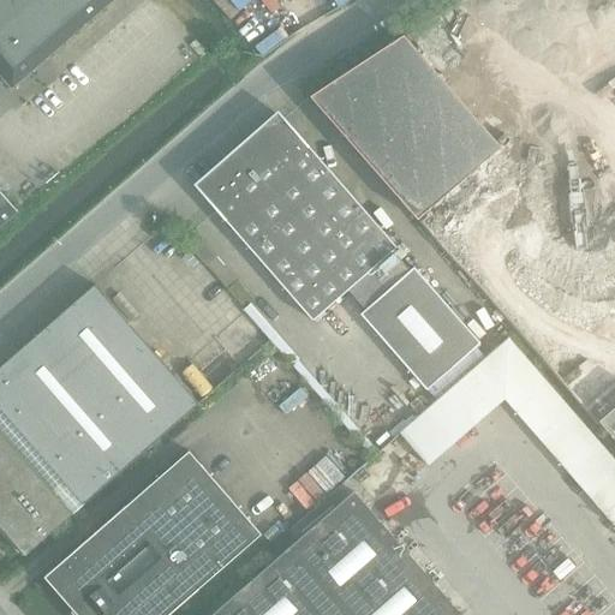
[(113,0),(0,0),(0,76),(11,89),(113,0)]
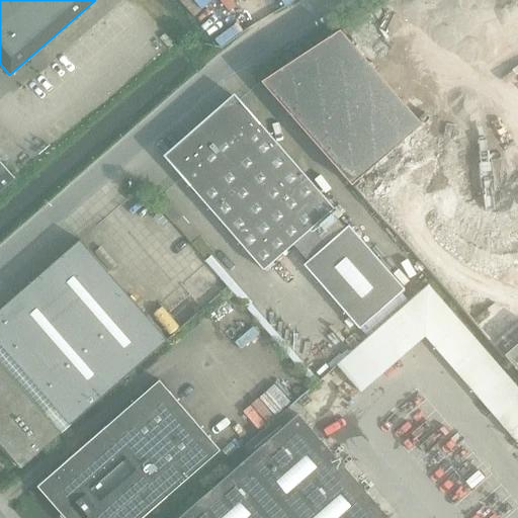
[(420,124),(400,102),(339,31),(262,83),(352,185),(420,124)]
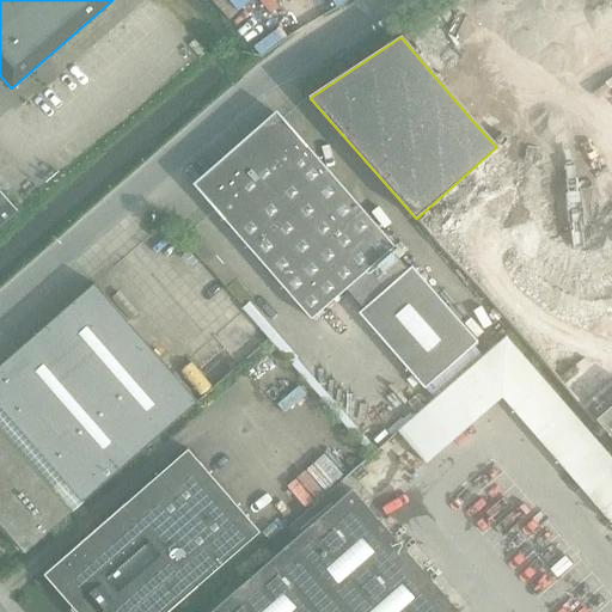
[(407,269),(390,250),(393,246),(338,183),(282,118),(199,191),(310,319),(346,288),(362,308),(357,313),(423,389),(477,341),(411,265),(407,269)]
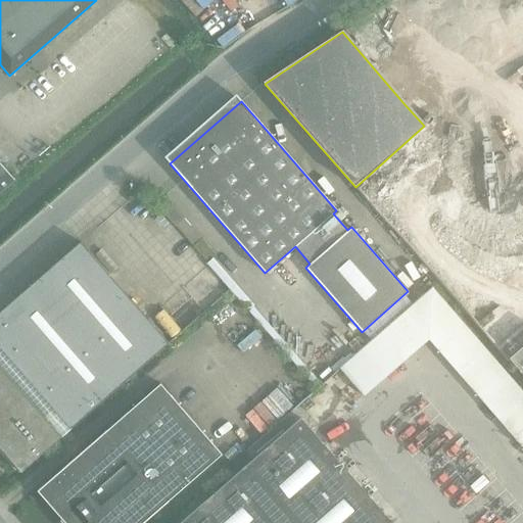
[(0,192),(14,180),(0,163),(0,192)]
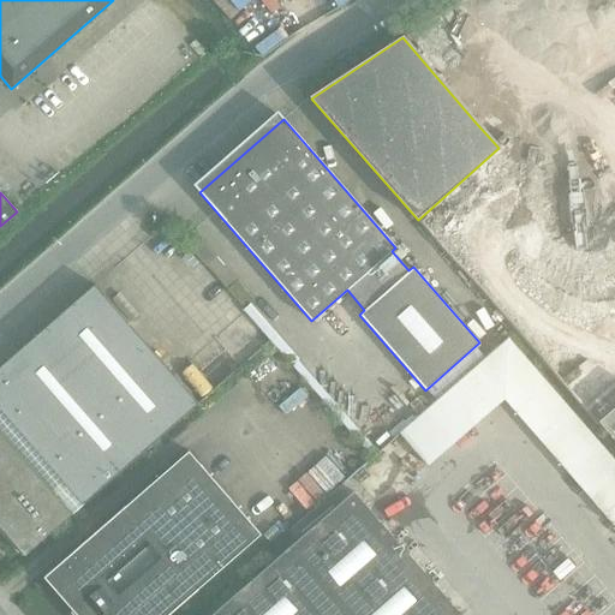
[(201,240),(190,250),(204,267),(216,257),(201,240)]
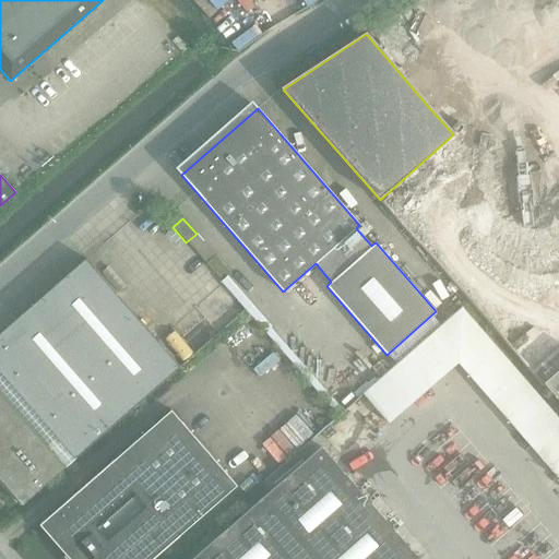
[(0,480),(22,506),(179,367),(142,324),(85,259),(0,332),(0,480)]
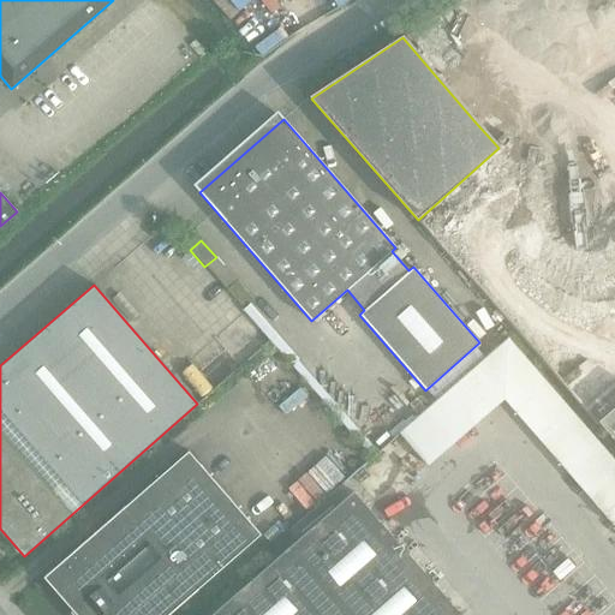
[(614,406),(598,421),(614,439),(614,406)]
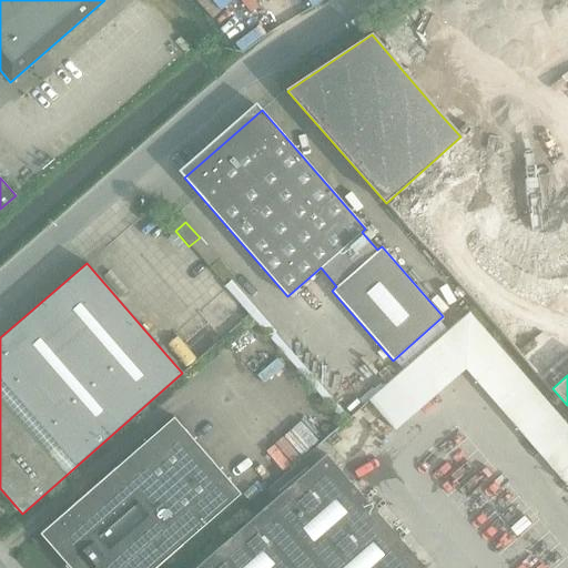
[(69,567),(153,567),(240,494),(173,416),(107,475),(39,534),(69,567)]
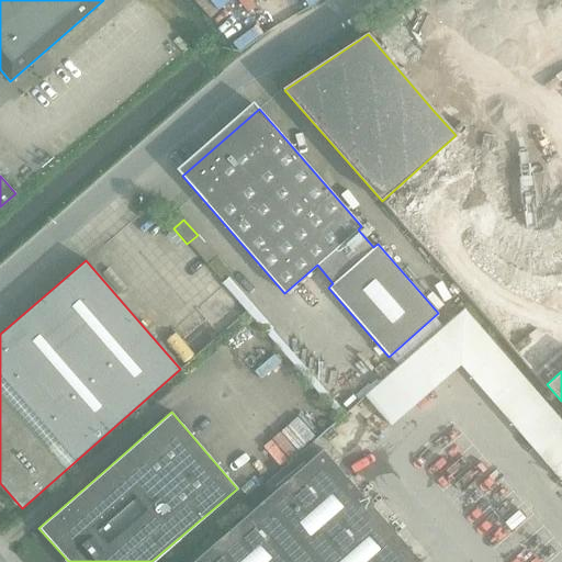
[(420,561),(322,449),(192,561),(420,561)]
